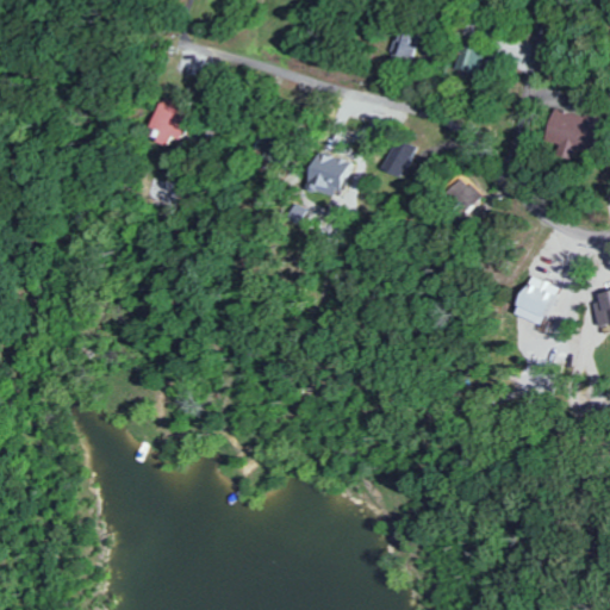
[(458,68),(478,76),(490,47),(471,38),(458,68)]
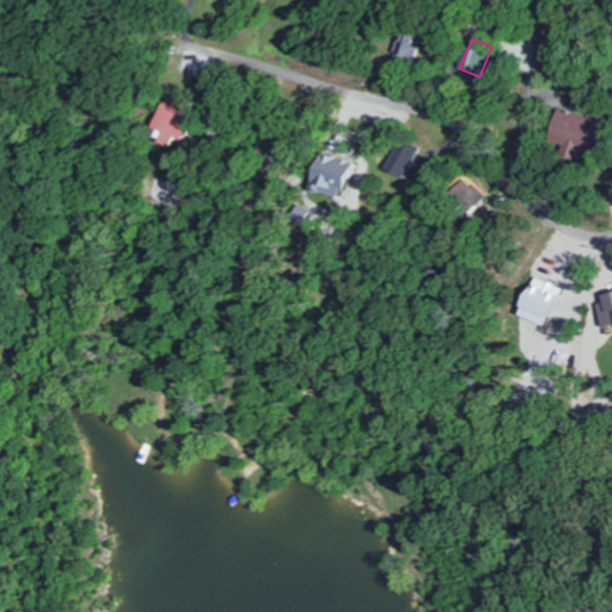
[(152,128),(163,132),(159,142),(175,147),(189,106),(163,97),(152,128)]
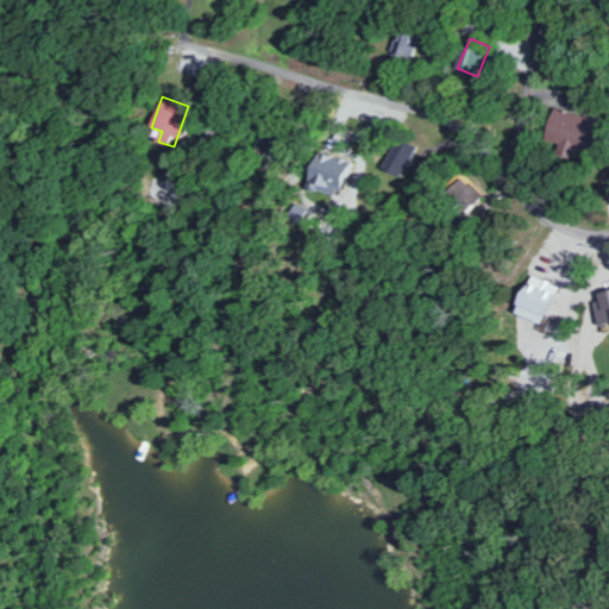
[(590,151),(600,121),(554,107),(545,138),(590,151)]
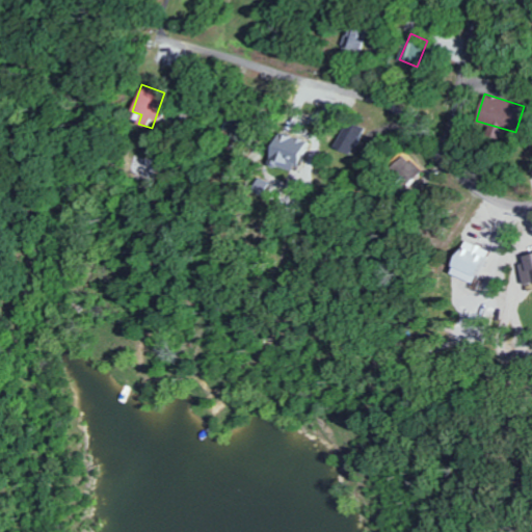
[(345,123),(333,149),(350,156),(363,131),(345,123)]
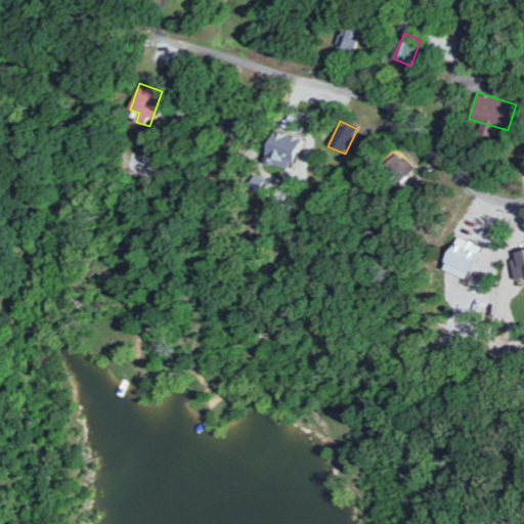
[(299,137),(270,132),(265,165),(294,169),(299,137)]
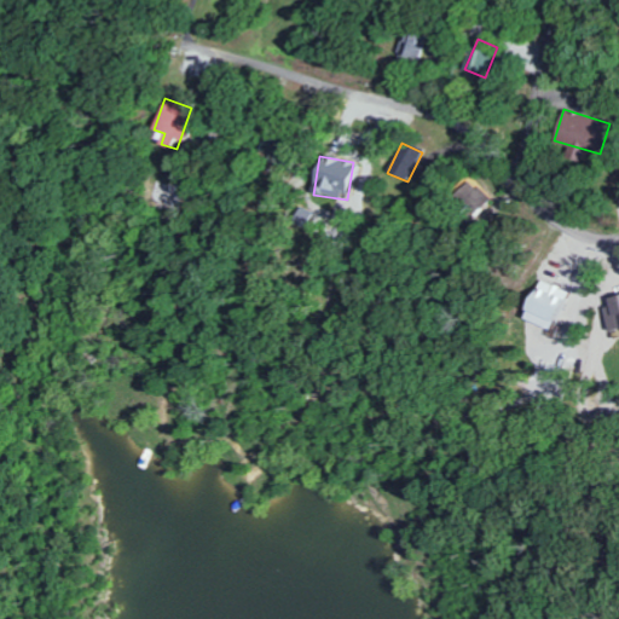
[(489,201),(469,180),(449,198),(468,220),(489,201)]
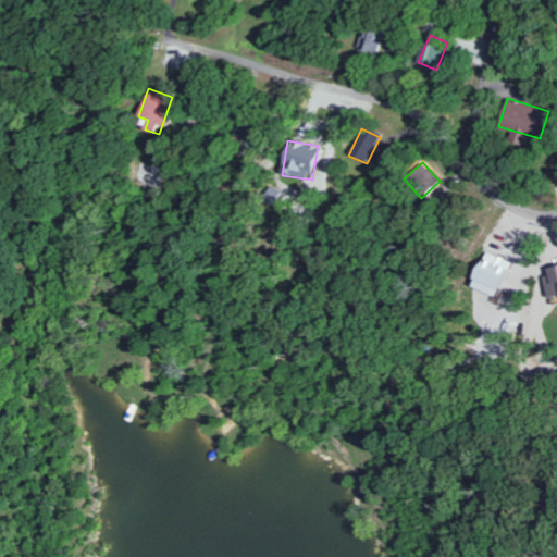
[(282,190),(270,186),(264,200),(276,205),(282,190)]
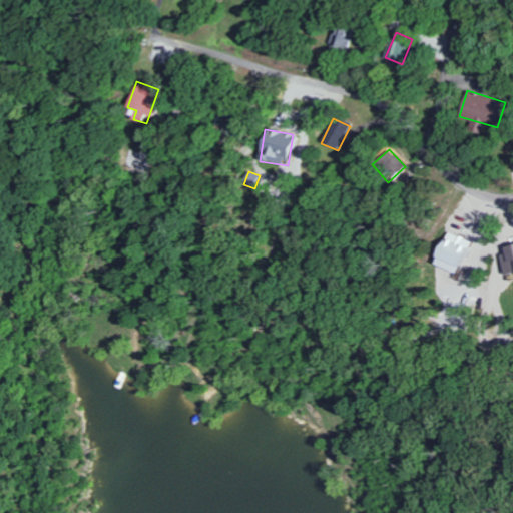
[(471,241),(447,231),(434,265),(458,275),(471,241)]
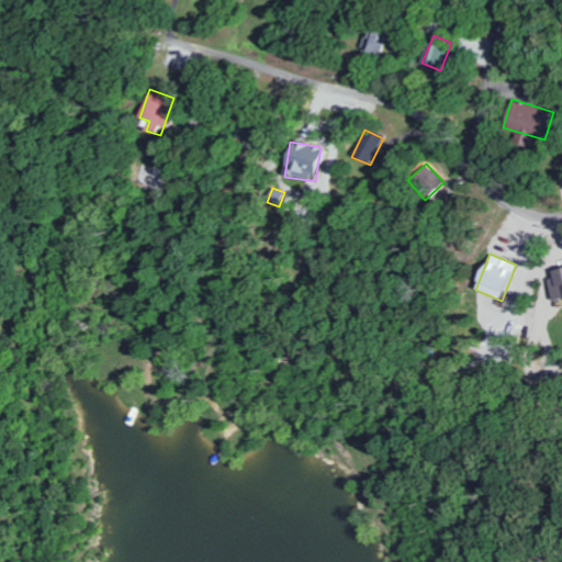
[(561,268),(548,272),(555,301),(561,299),(561,268)]
